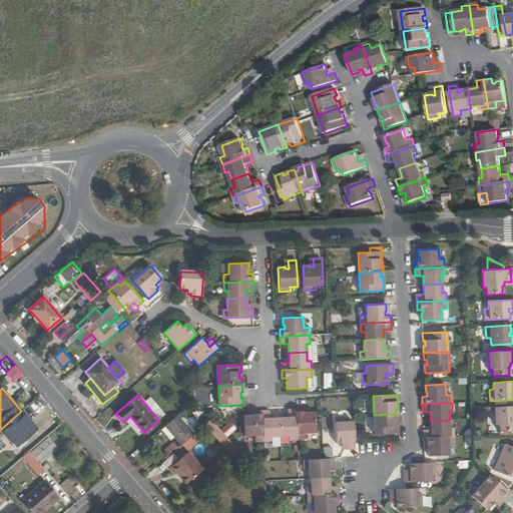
[(512,406),(494,408),(495,425),(499,425),(499,432),(512,431),(512,406)]
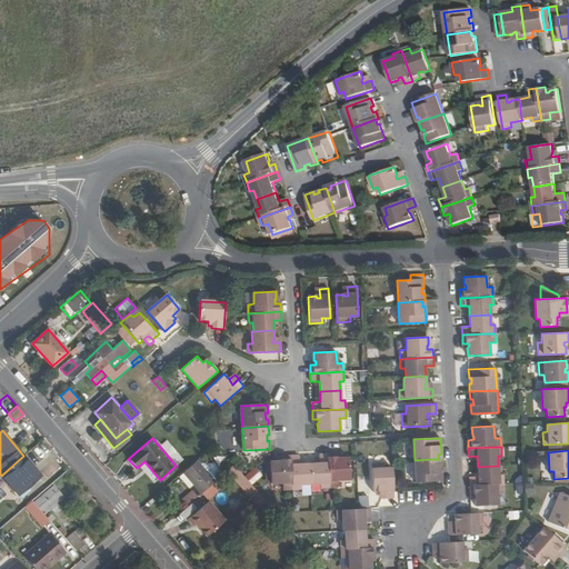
[(328,462),(330,487),(339,487),(339,480),(350,480),(349,457),(341,458),(340,460),(337,460),(337,453),(328,455),(328,462)]
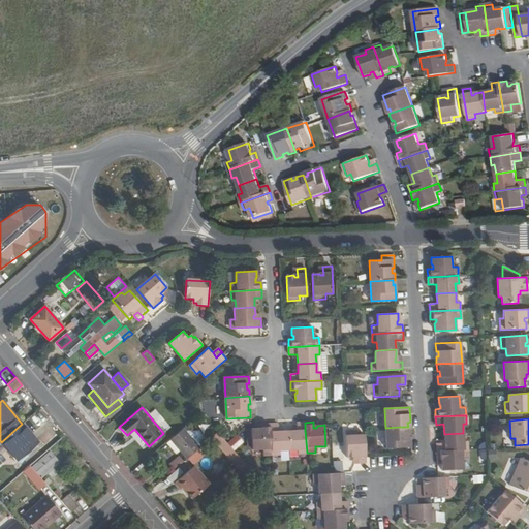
[(299,454),(307,453),(305,430),(305,423),(298,423),(298,431),(288,431),(289,449),(298,449),(299,454)]
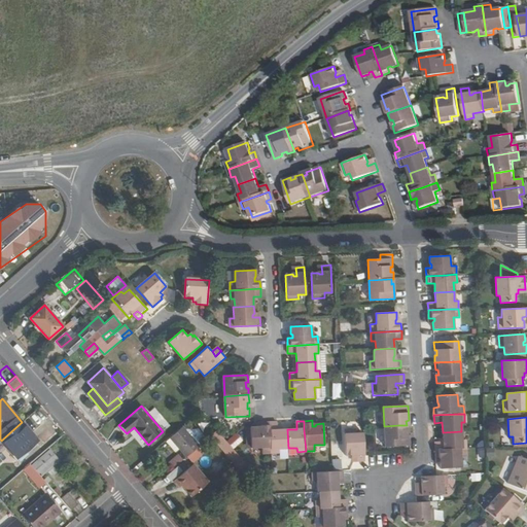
[(25,452),(38,441),(22,422),(1,441),(16,459),(25,452)]
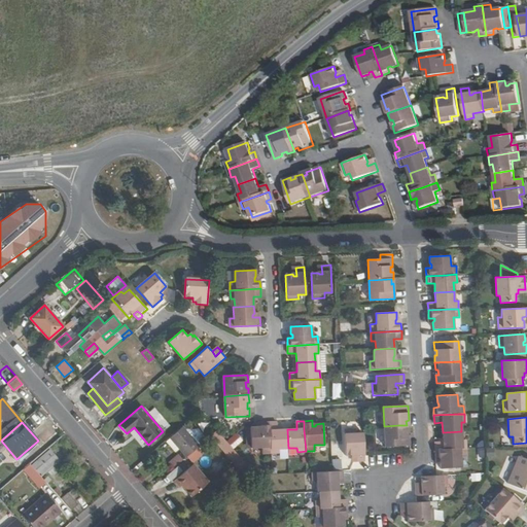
[(262,453),(271,453),(270,433),(269,422),(261,423),(261,428),(258,428),(257,427),(250,427),(251,448),(262,448),(262,453)]
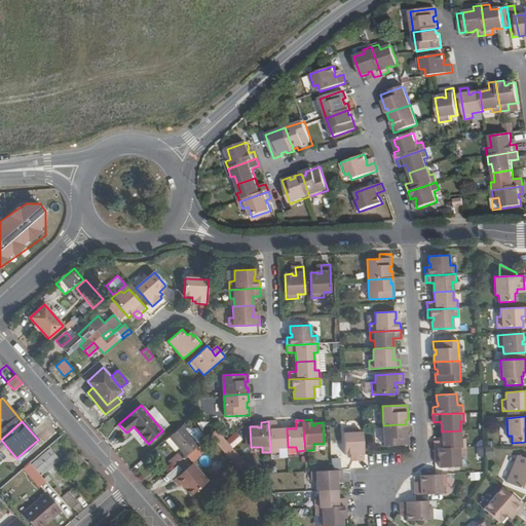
[(276,429),(276,421),(268,421),(269,433),(270,452),(278,452),(278,448),(288,447),(287,428),(276,429)]
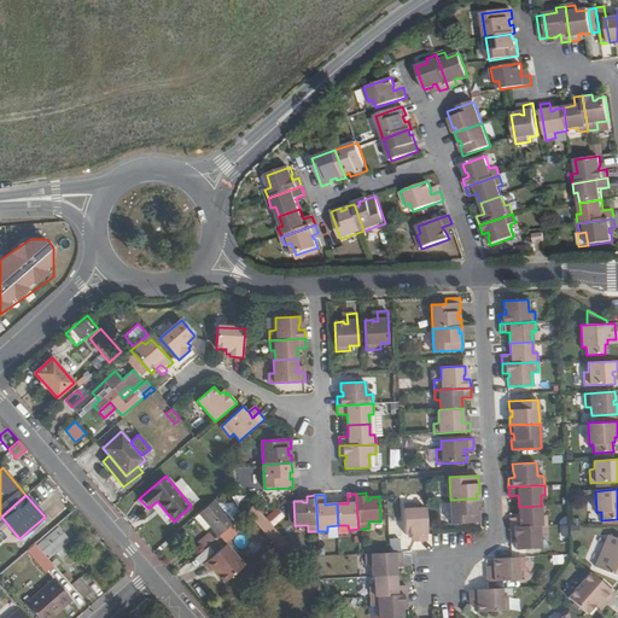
[(233,523),(242,516),(232,502),(228,502),(223,502),(221,502),(220,502),(216,497),(214,500),(233,523)]
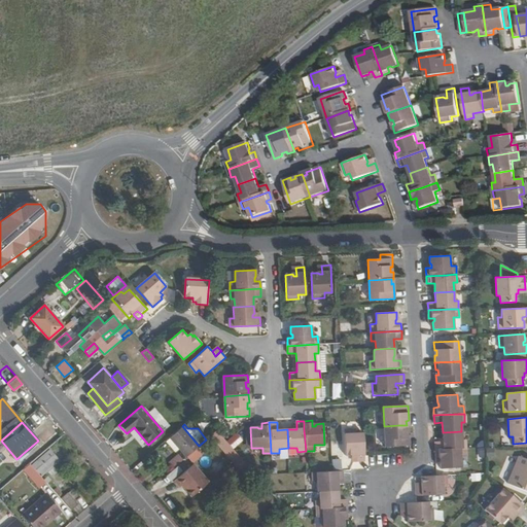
[(398,425),(384,426),(385,447),(410,446),(410,438),(407,438),(407,433),(410,433),(409,425),(407,425),(398,425)]
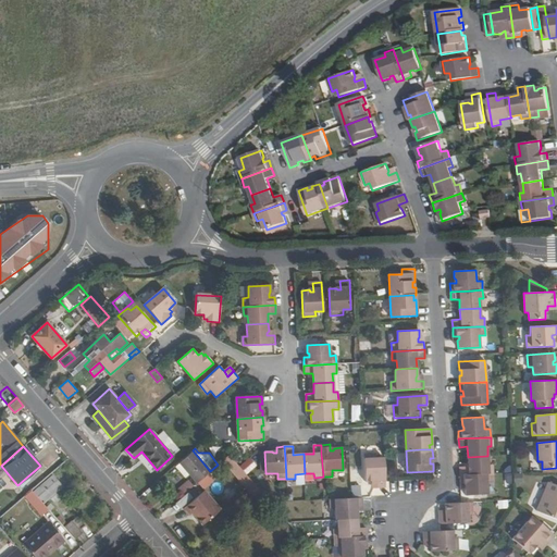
[(197,483),(210,471),(193,450),(178,462),(180,462),(188,473),(197,483)]
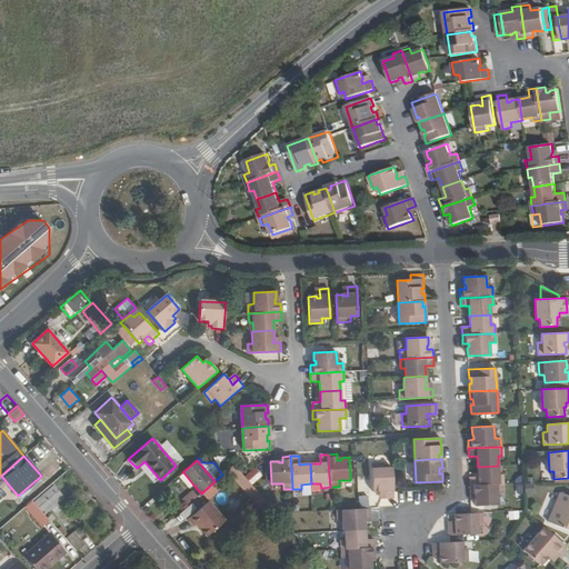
[(395,498),(393,490),(392,468),(385,468),(385,463),(371,465),(372,491),(380,491),(382,489),(385,489),(385,498),(395,498)]
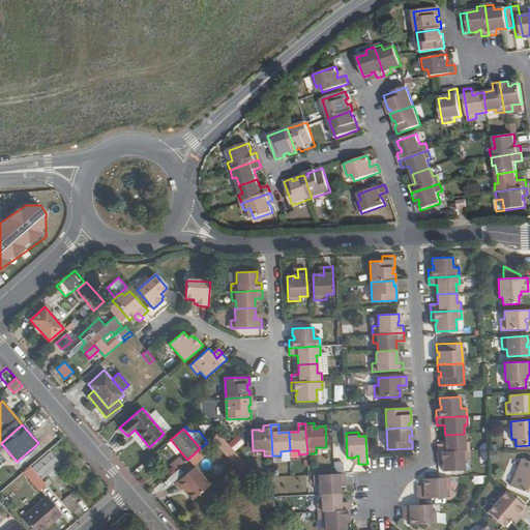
[(45,444),(52,438),(48,433),(40,439),(45,444)]
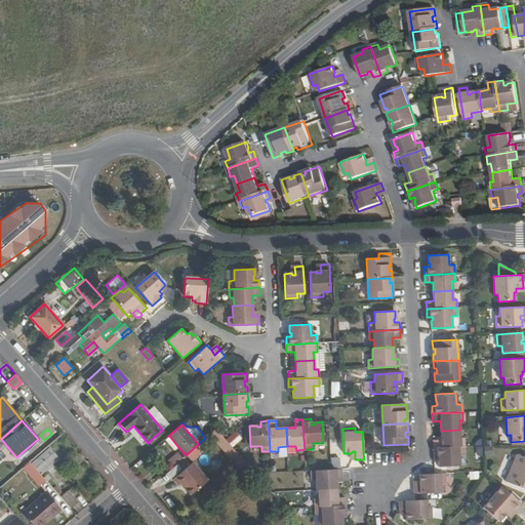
[(215,429),(209,434),(243,473),(249,468),(215,429)]
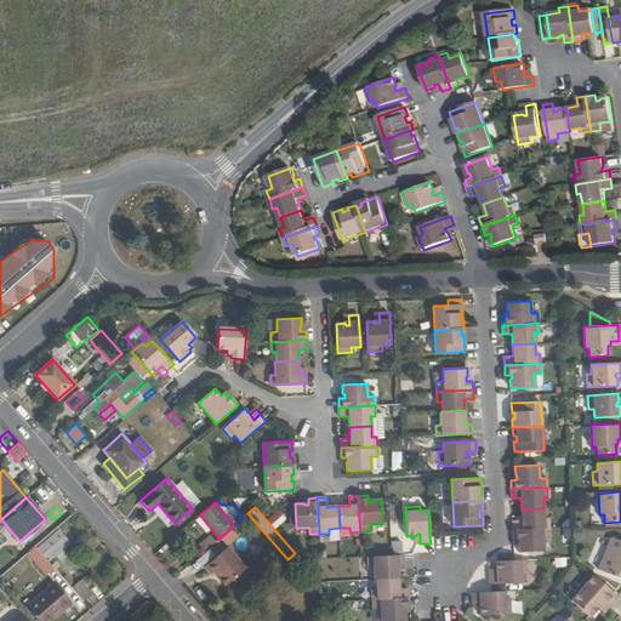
[(513,520),(513,530),(542,529),(550,529),(548,518),(545,519),(543,508),(522,510),(522,520),(513,520)]
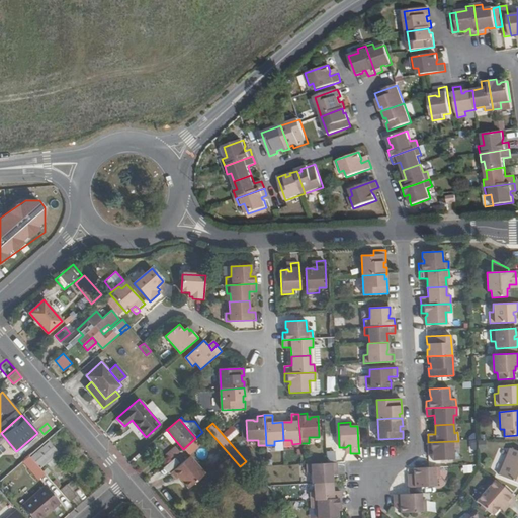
[(224,433),(230,440),(239,433),(233,426),(224,433)]
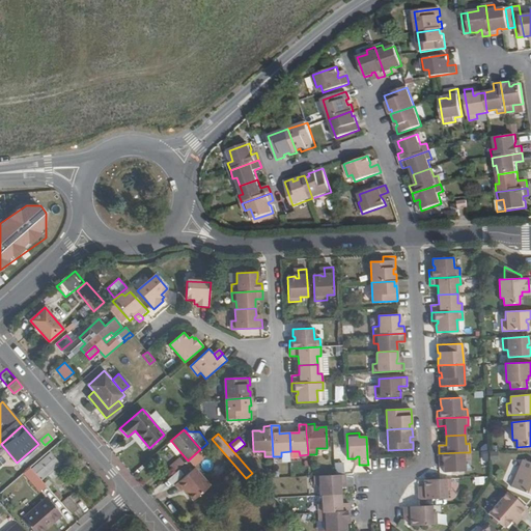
[(175,455),(179,451),(171,441),(167,445),(175,455)]
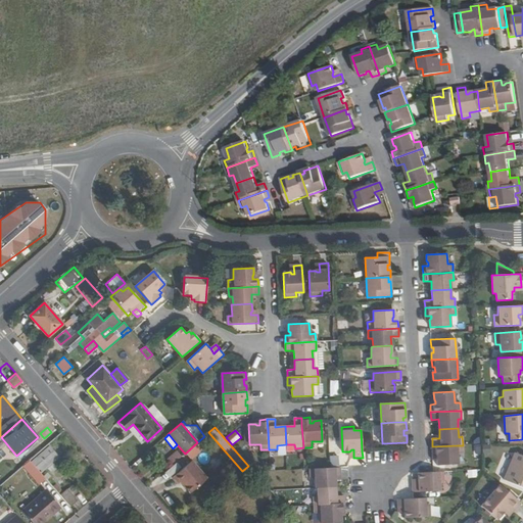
[(438,457),(437,459),(437,465),(458,465),(457,454),(463,454),(463,445),(457,445),(432,446),(433,455),(438,454),(438,457)]
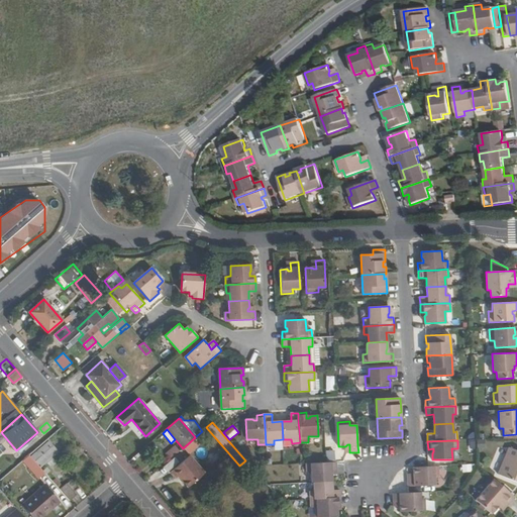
[(24,443),(16,450),(18,452),(26,445),(24,443)]
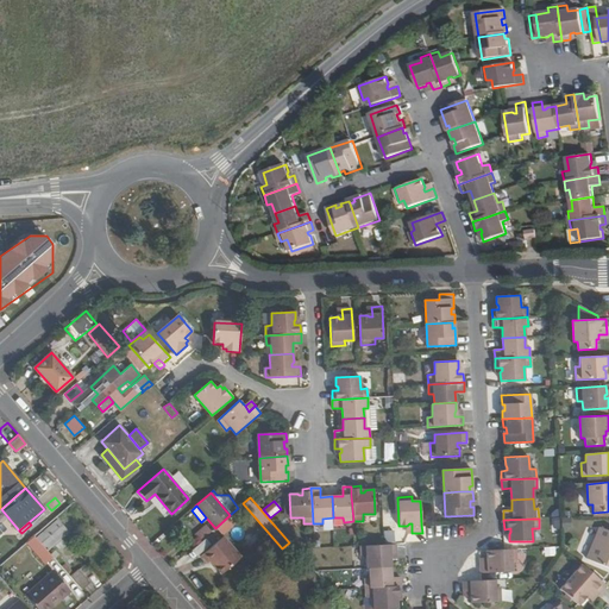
[(62,539),(69,532),(60,522),(56,525),(54,522),(36,538),(48,551),(55,545),(62,539)]
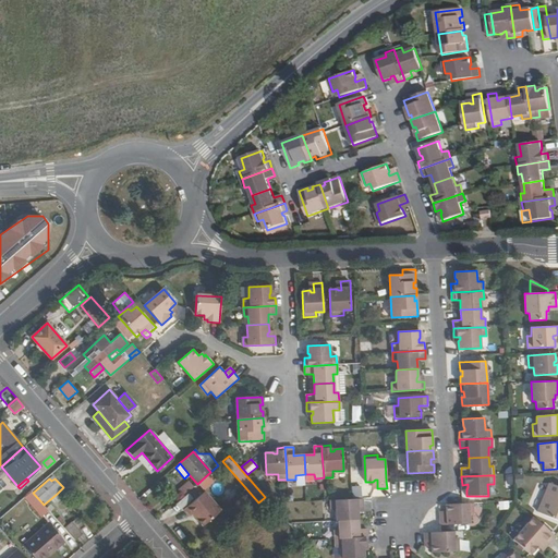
[(183,496),(195,485),(190,480),(178,490),(183,496)]
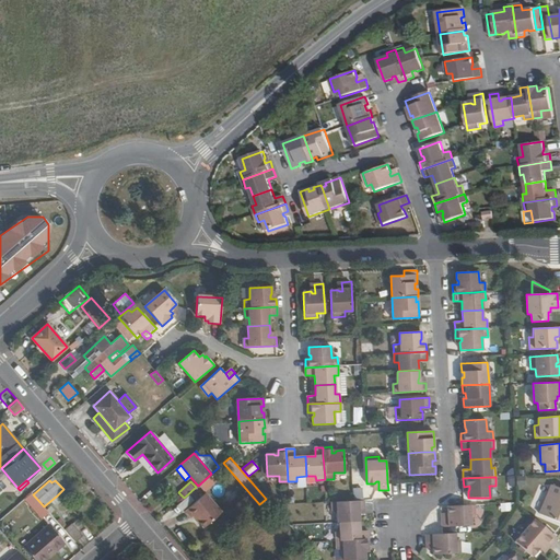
[(559,523),(559,488),(551,486),(539,514),(559,523)]
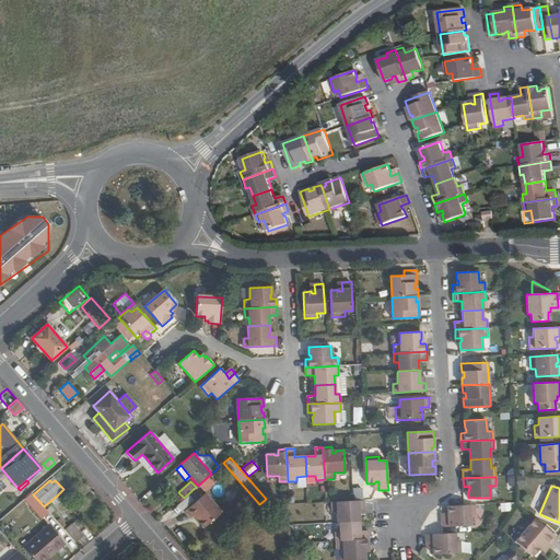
[(221,512),(205,493),(185,511),(190,517),(193,515),(203,527),(221,512)]
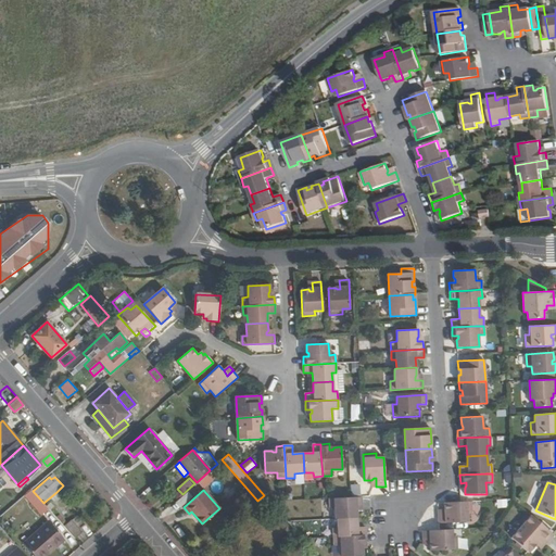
[(534,490),(531,502),(538,504),(541,492),(534,490)]
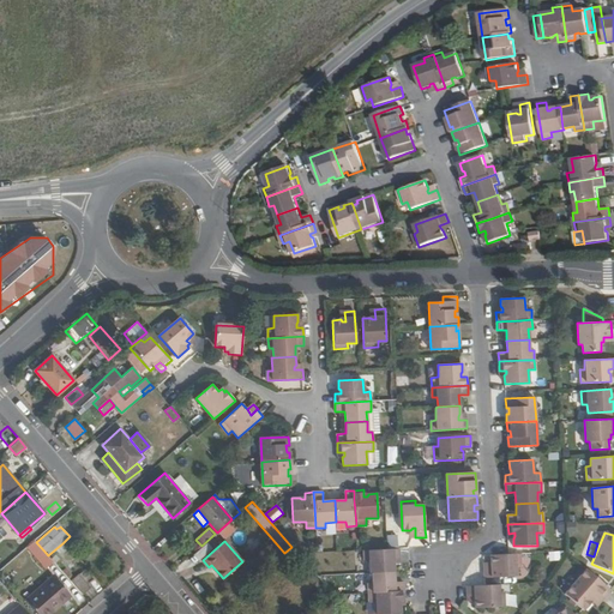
[(59,554),(66,548),(62,543),(55,549),(59,554)]
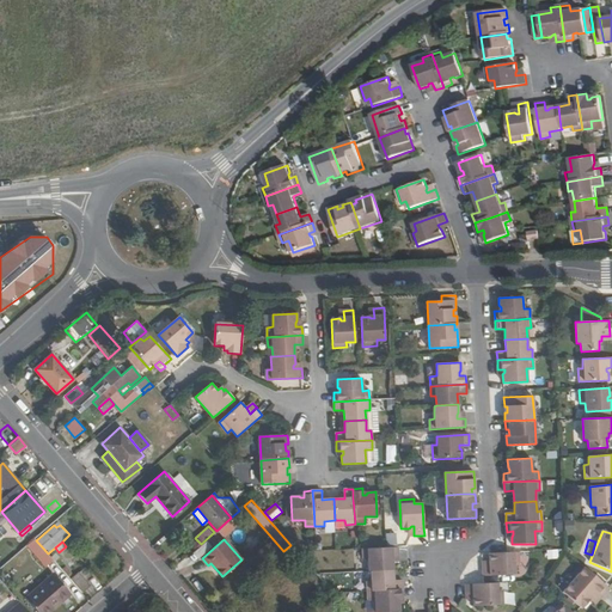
[(371,570),(393,569),(392,561),(391,560),(391,556),(399,556),(398,546),(363,549),(363,558),(368,558),(369,571),(371,570)]
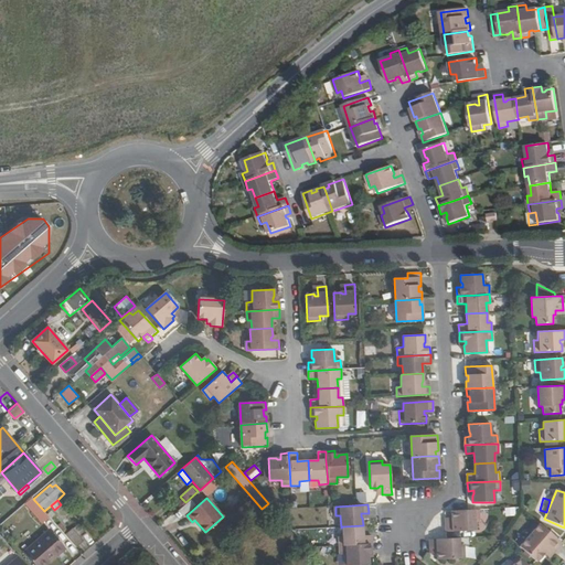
[(41,522),(46,516),(38,505),(32,511),(41,522)]
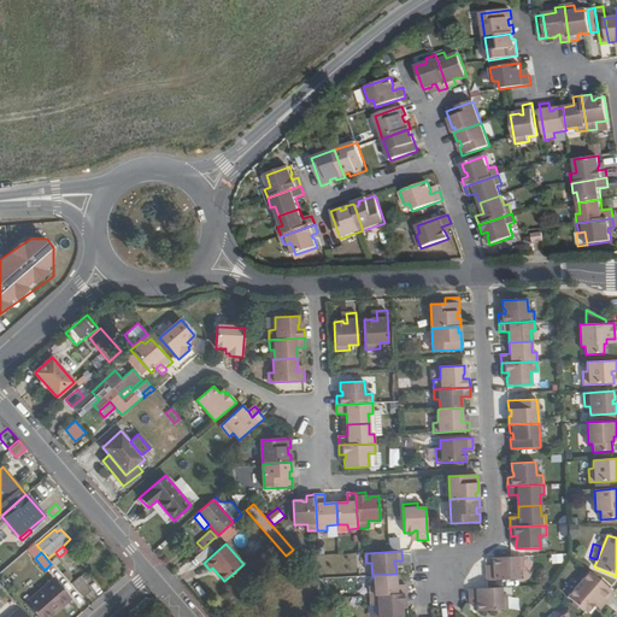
[(494,564),(493,565),(495,568),(495,570),(486,571),(487,581),(519,579),(518,570),(523,570),(523,557),(493,558),(494,564)]
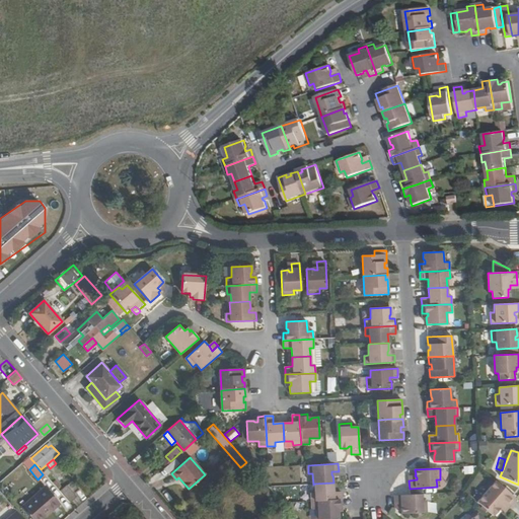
[(516,499),(496,482),(477,502),(493,516),(500,508),(504,504),(508,508),(516,499)]
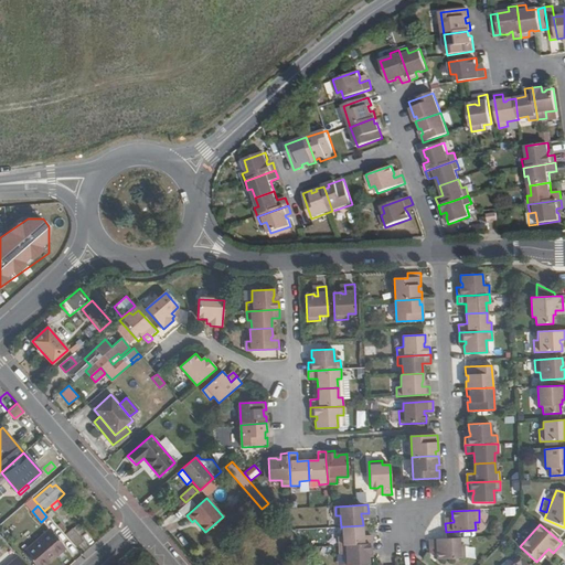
[(339,536),(340,545),(372,544),(372,535),(363,535),(363,525),(342,526),(343,536),(339,536)]
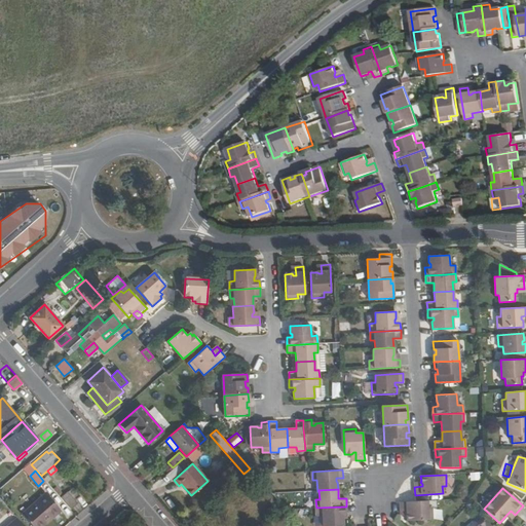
[(71,510),(78,502),(68,491),(61,497),(71,510)]
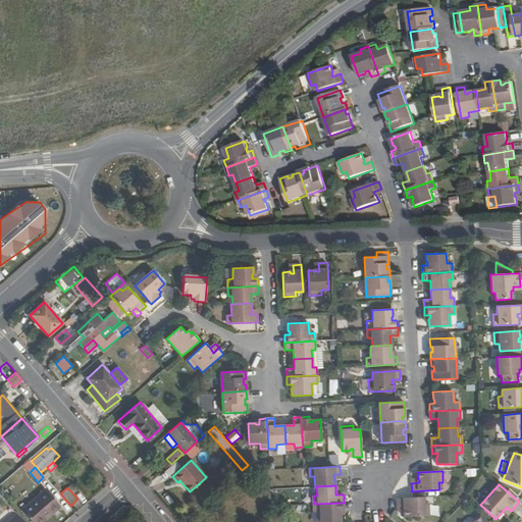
[(32,521),(42,521),(60,507),(45,489),(21,510),(32,521)]
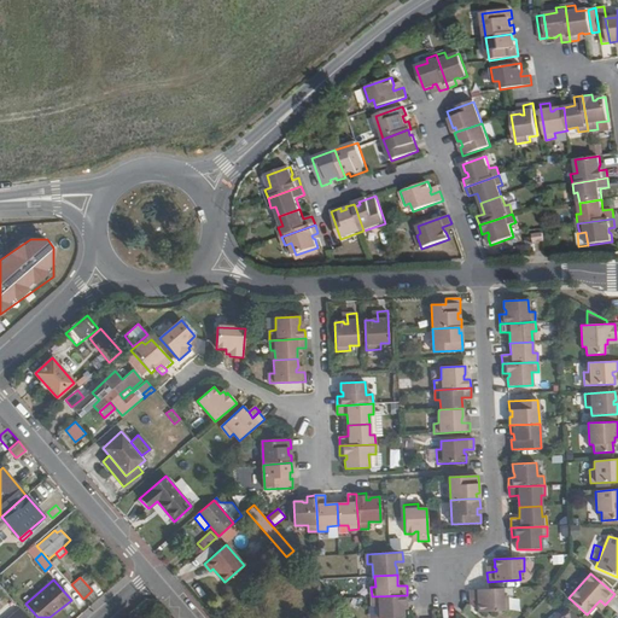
[(481,602),(479,605),(479,613),(508,611),(508,596),(503,598),(502,589),(470,590),(471,600),(481,600),(481,602)]
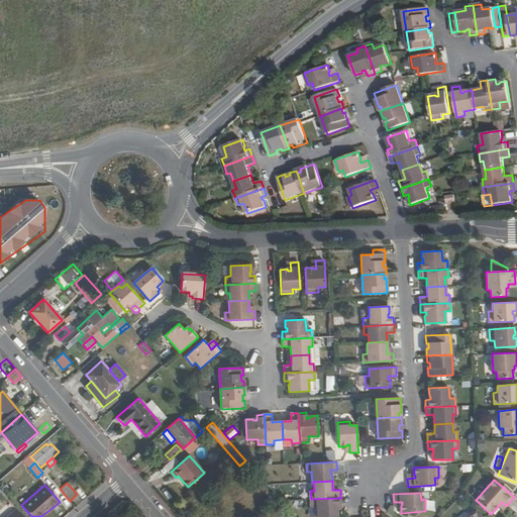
[(340,498),(311,499),(311,508),(317,507),(317,516),(335,516),(337,516),(337,510),(335,509),(335,506),(340,506),(340,498)]
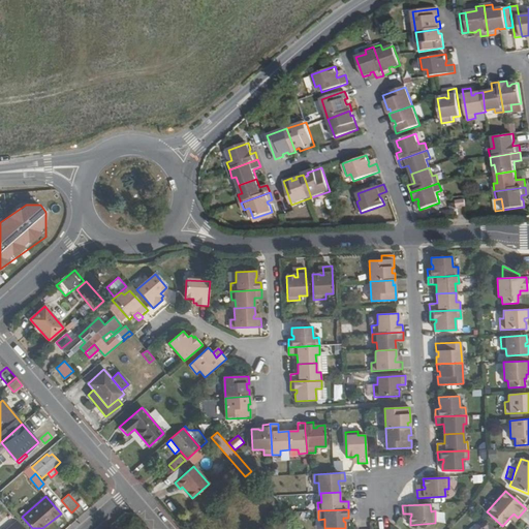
[(514,514),(509,518),(515,523),(518,518),(514,514)]
